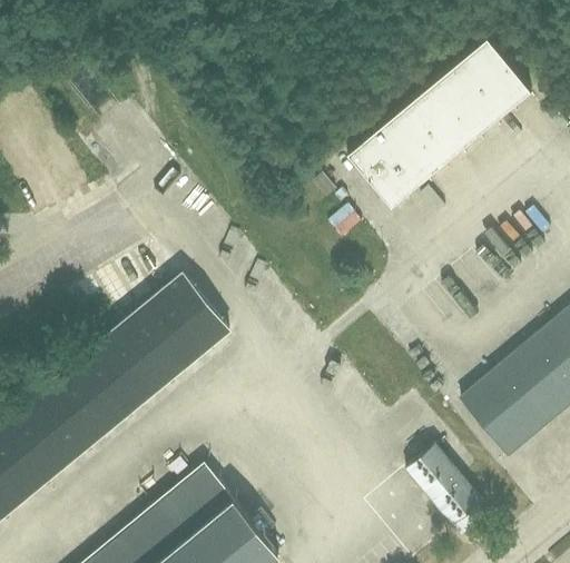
[(391,209),(531,92),(487,40),(346,156),(391,209)]
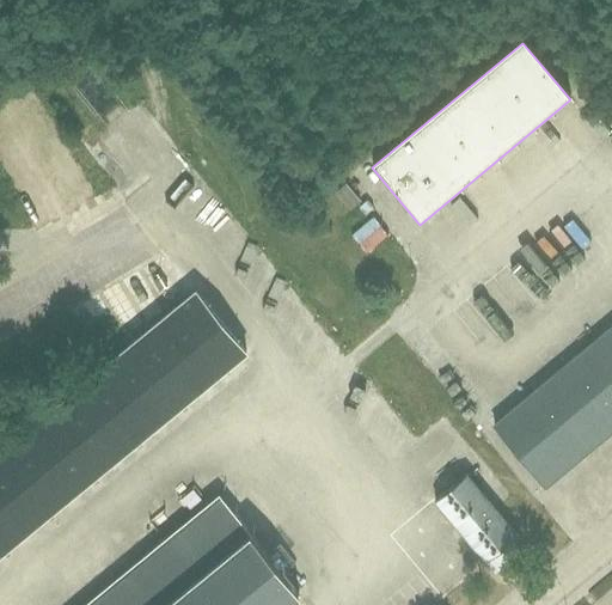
[(371,217),(365,209),(357,215),(363,222),(371,217)]
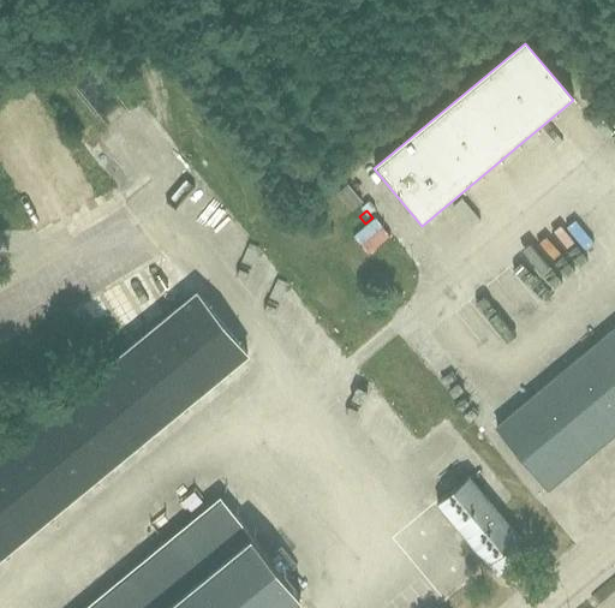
[(0,561),(248,358),(197,297),(0,458),(0,561)]
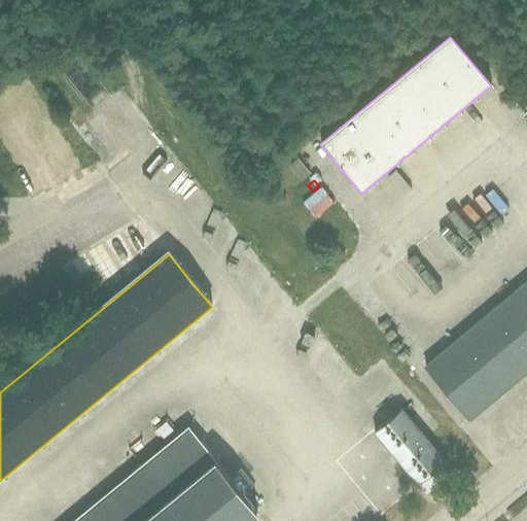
[(526,284),(425,370),(470,423),(471,422),(470,421),(526,373),(526,284)]
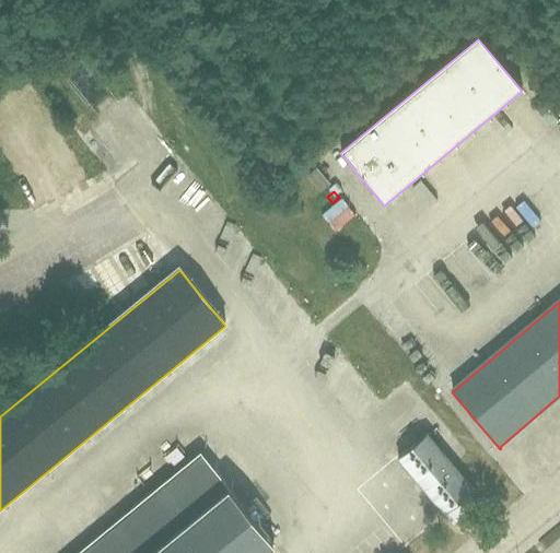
[(474,493),(427,437),(397,462),(443,518),(474,493)]
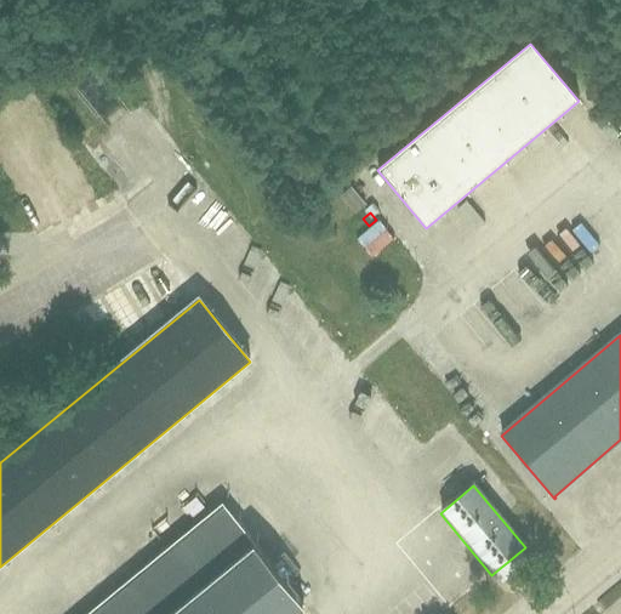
[(295,613),(303,607),(222,509),(92,613),(295,613)]
